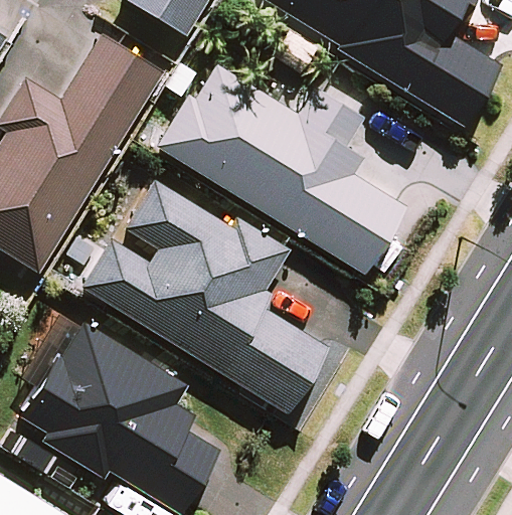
[(124,0),(186,37),(208,0),(124,0)]
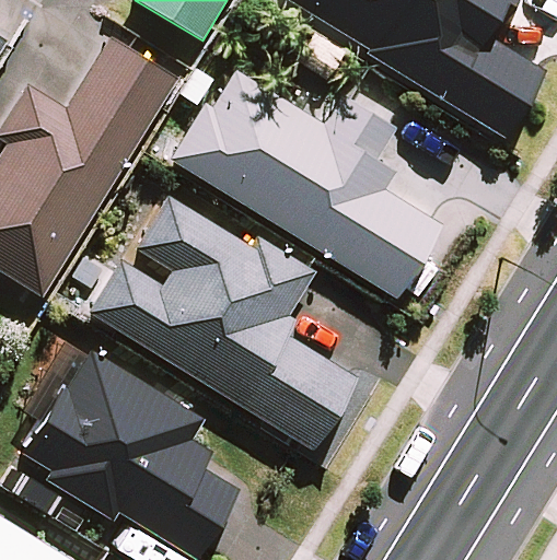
[(288,0),(368,49),(366,53),(505,139),(546,73),(487,35),(497,20),(501,23),(515,0),(288,0)]
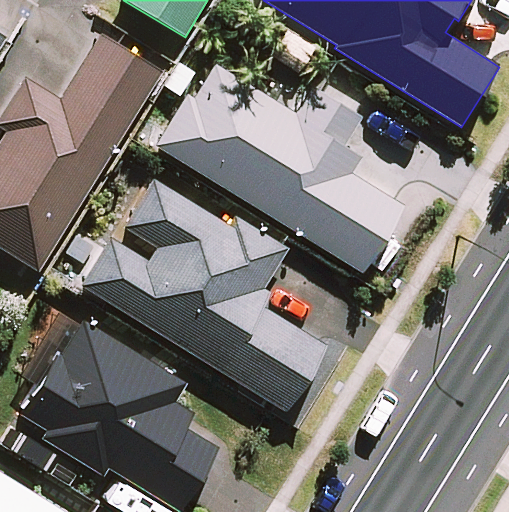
[(0,246),(40,271),(162,72),(99,34),(60,98),(24,76),(0,114),(0,127),(6,131),(0,139),(0,246)]
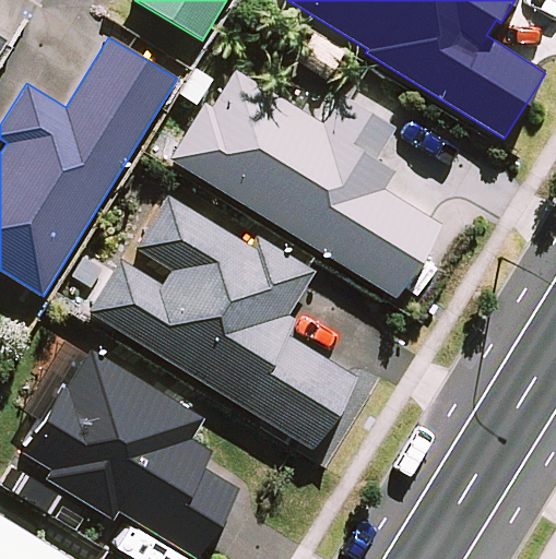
[(204,102),(170,159),(397,298),(442,224),(385,190),(395,174),(376,162),(397,128),(340,94),(322,122),(236,70),(214,107),(204,102)]
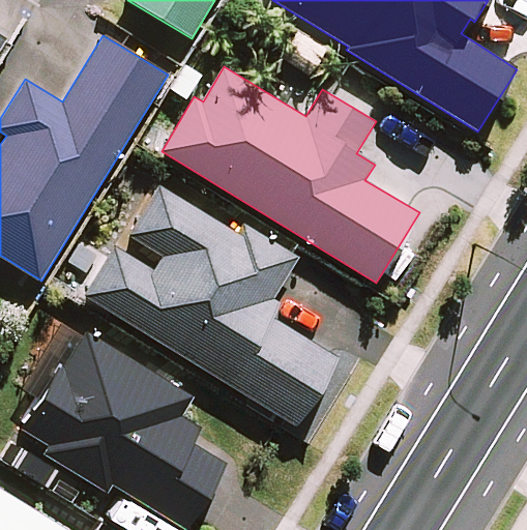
[(114,245),(82,295),(296,427),(338,357),(272,318),(282,302),(274,298),(300,257),(244,224),(238,233),(157,185),(128,234),(163,257),(154,270),(114,245)]
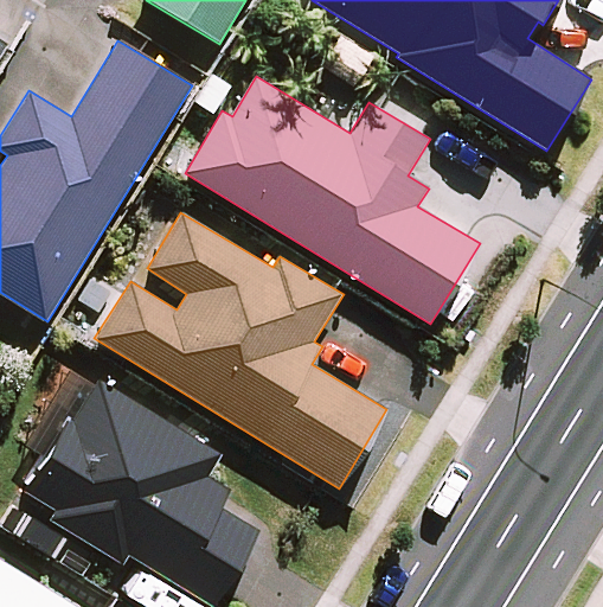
[(68,415),(24,490),(57,510),(50,521),(124,563),(129,554),(215,605),(260,531),(220,508),(231,489),(209,475),(222,453),(97,378),(74,419),(68,415)]
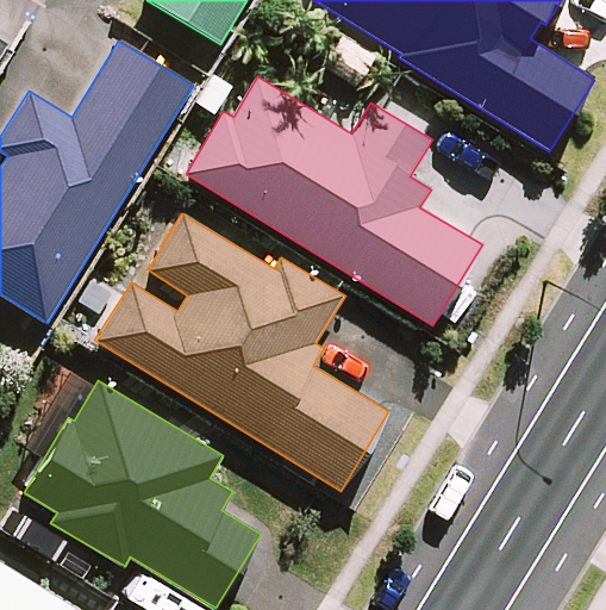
[(0,609),(76,609),(0,564),(0,609)]
